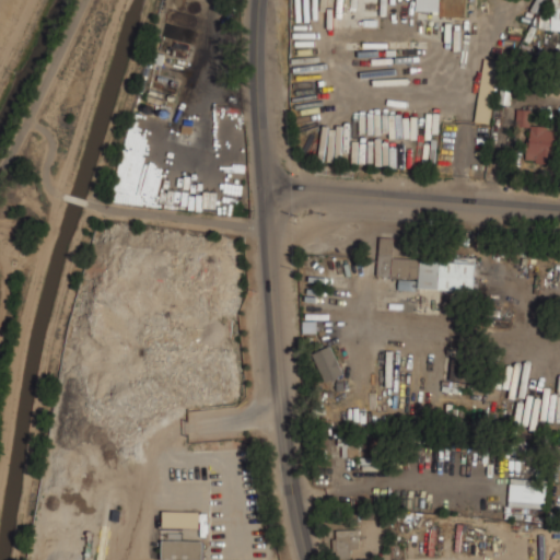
[(441,0),(441,15),(468,15),(468,0),(441,0)]
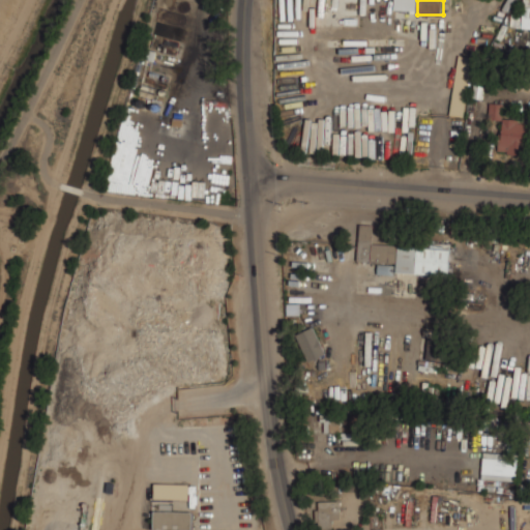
[(442,131),(442,92),(333,92),(333,111),(325,111),(324,131),(442,131)]
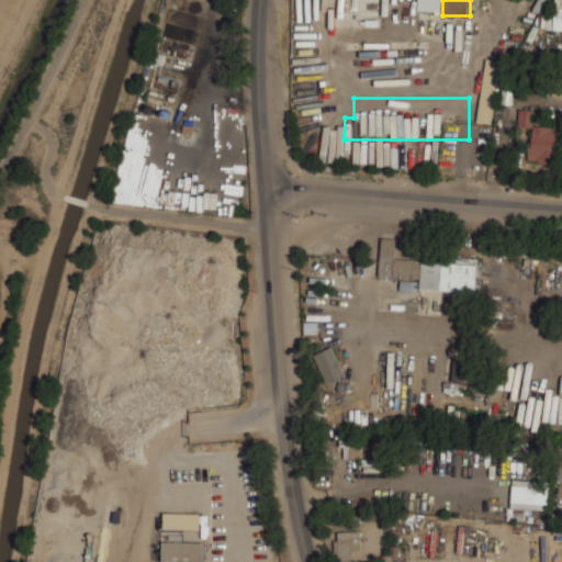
[(560,126),(530,126),(530,164),(560,164),(560,126)]
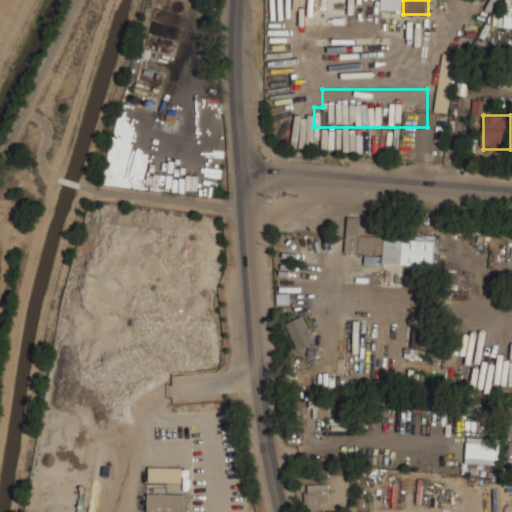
[(346,252),(369,253),(368,261),(380,261),(380,263),(435,265),(436,237),(363,234),(364,216),(348,216),(346,252)]
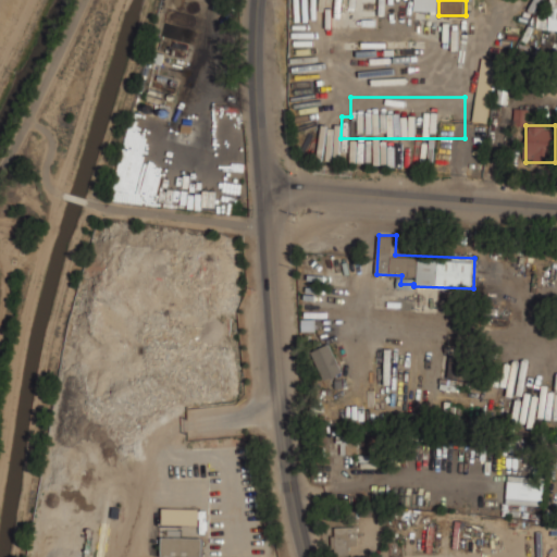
[(344,371),(331,342),(311,350),(324,380),(344,371)]
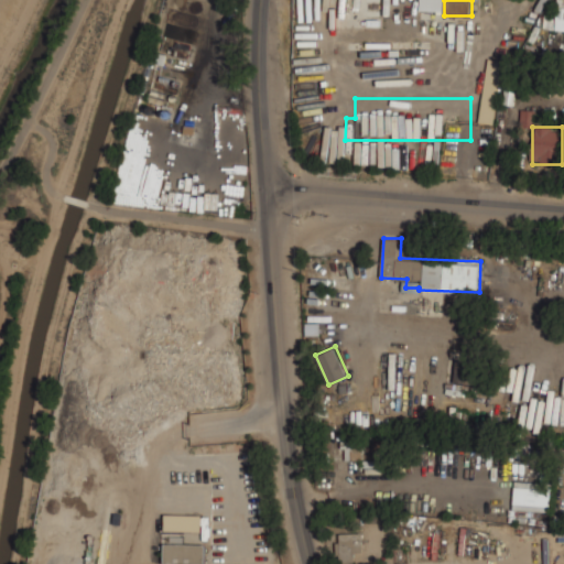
[(344,459),(362,459),(362,440),(344,440),(344,459)]
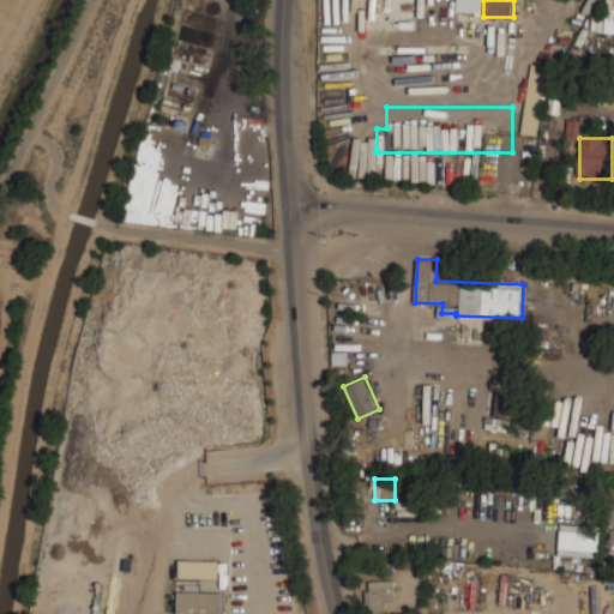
[(559,555),(599,557),(600,527),(559,525),(559,555)]
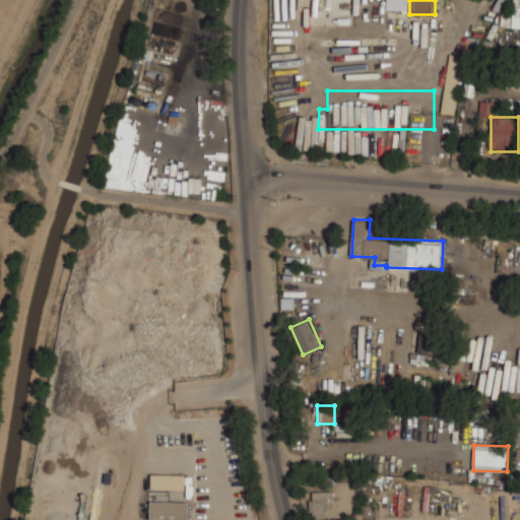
[(326,519),(326,509),(334,509),(334,492),(311,492),(311,519),(326,519)]
